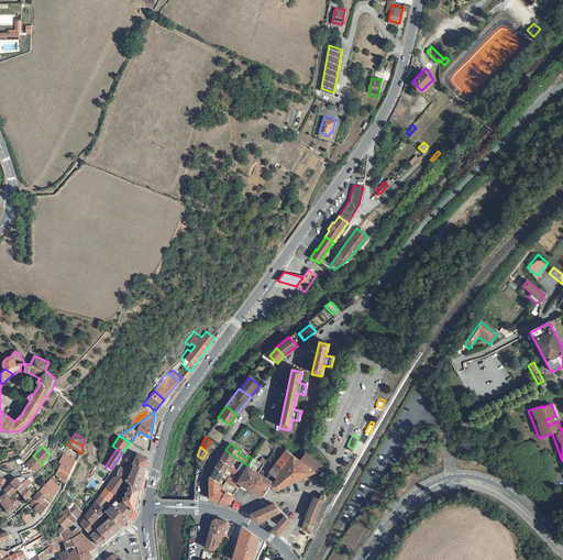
[(234,457),(225,450),(222,457),(220,460),(228,465),(234,457)]
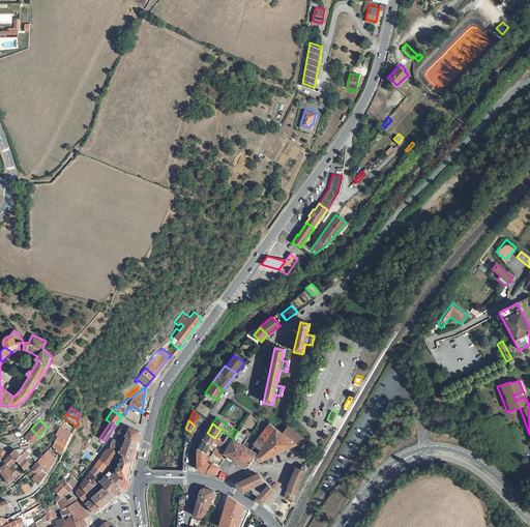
[(232,432),(234,429),(226,423),(224,427),(232,432)]
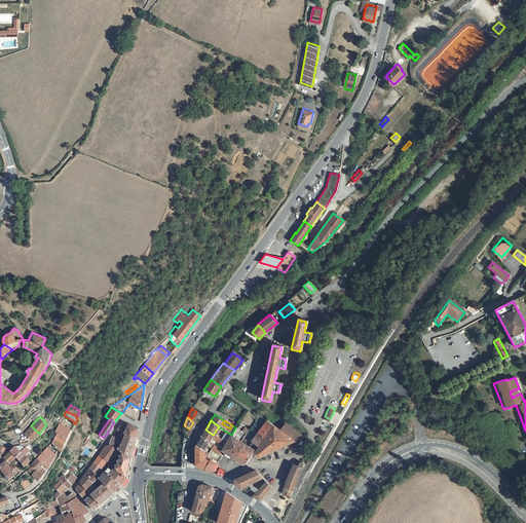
[(269,432),(273,426),(266,420),(262,425),(269,432)]
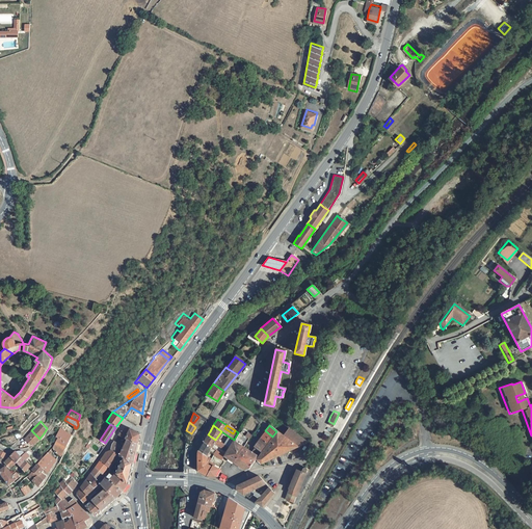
[(127,439),(137,443),(139,433),(126,426),(124,426),(117,434),(127,439)]
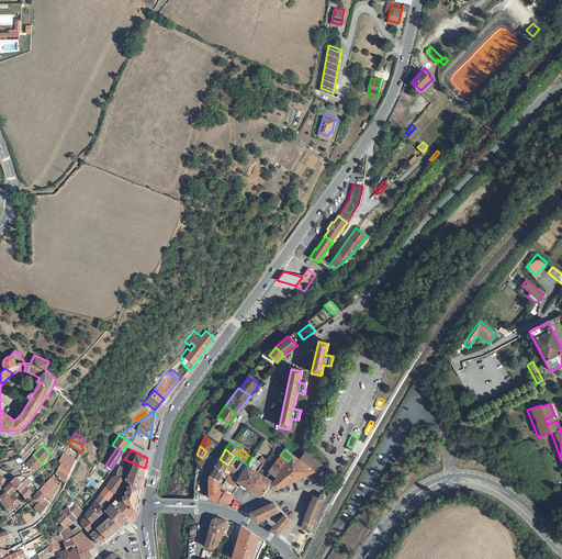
[(63,453),(62,455),(59,460),(60,461),(67,466),(71,468),(76,459),(75,459),(71,457),(63,453)]
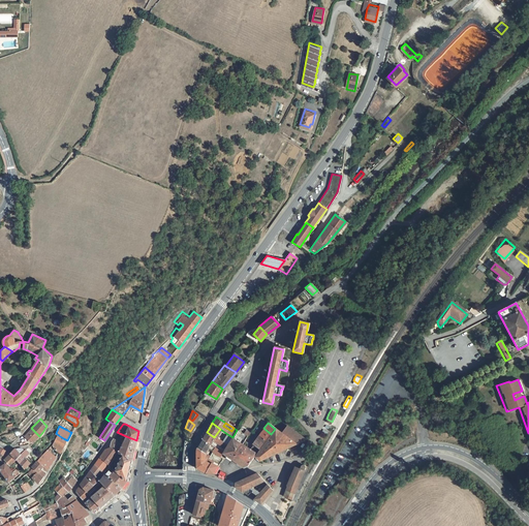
[(279,432),(293,443),(303,439),(285,426),(279,432)]
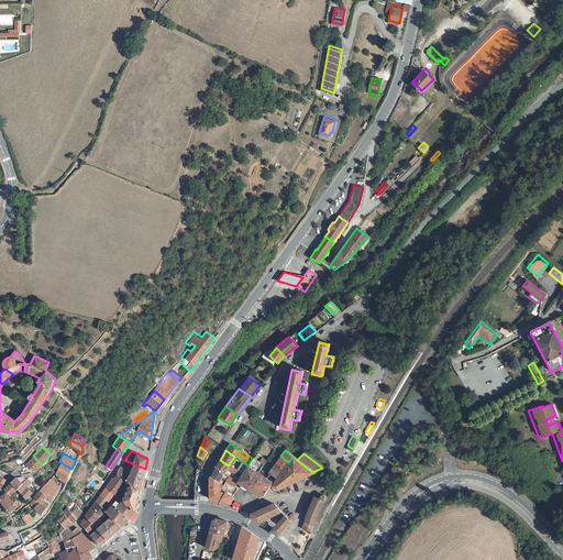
[(34,471),(42,464),(33,456),(26,462),(25,463),(32,469),(34,471)]
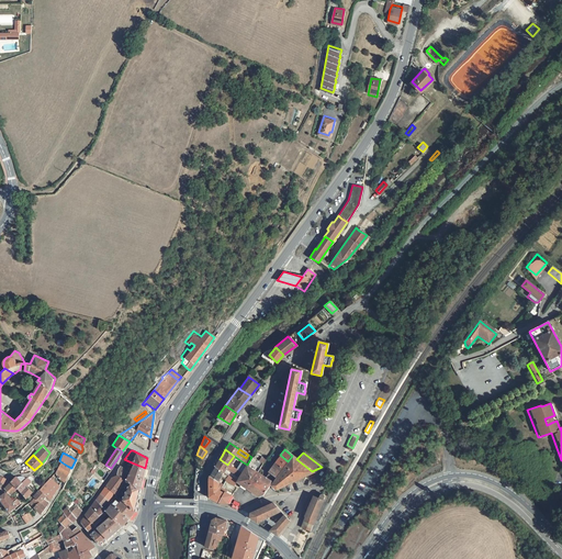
[(273,462),(282,469),(285,465),(288,461),(280,455),(273,462)]
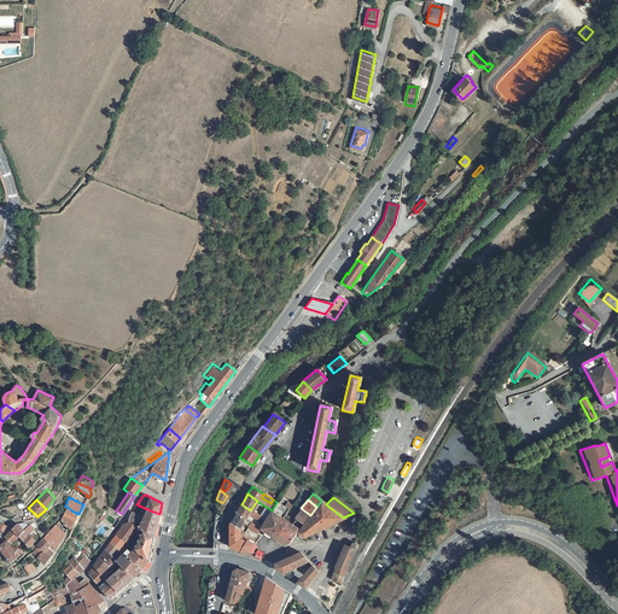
[(269,536),(281,516),(287,507),(284,504),(278,501),(277,502),(272,510),(264,520),(262,524),(258,528),(269,536)]
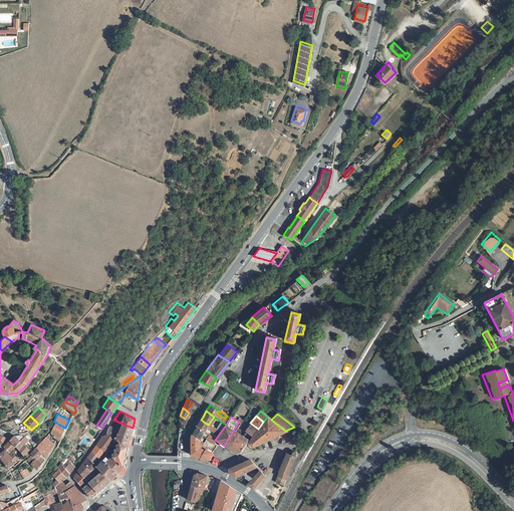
[(285,431),(271,420),(267,417),(263,422),(261,425),(276,435),(285,431)]
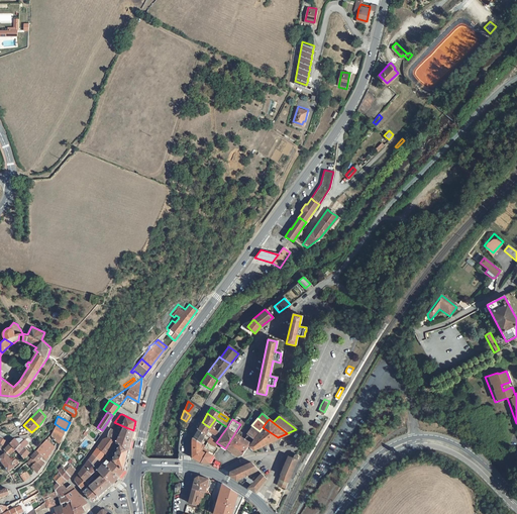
[(221,435),(216,431),(209,427),(202,422),(199,426),(197,428),(205,433),(205,434),(206,433),(205,432),(207,430),(219,438),(221,435)]
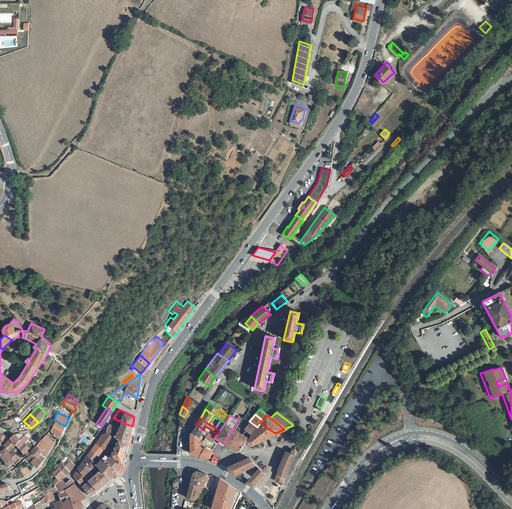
[(62,433),(63,430),(65,426),(61,424),(55,420),(55,422),(52,427),(53,427),(58,431),(61,433),(62,433)]
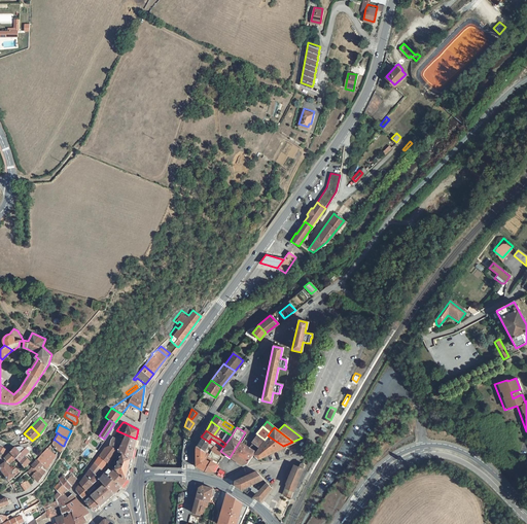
[(225,444),(232,435),(226,432),(220,440),(225,444)]
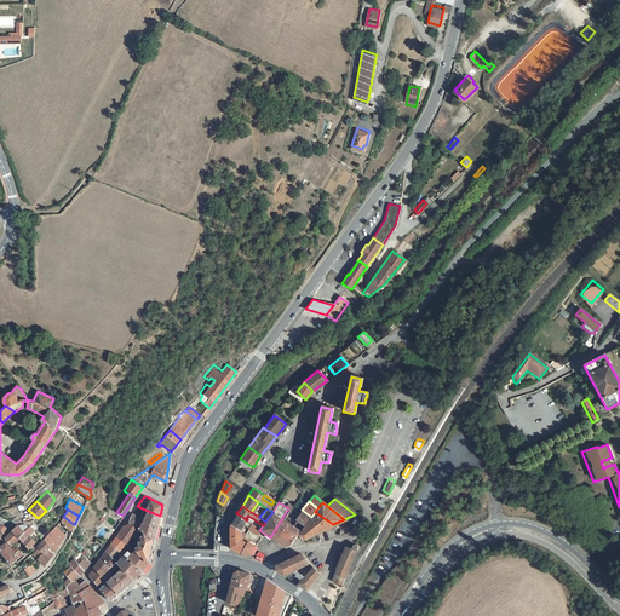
[(302,524),(304,527),(310,519),(311,517),(302,510),(294,519),(297,520),(302,524)]
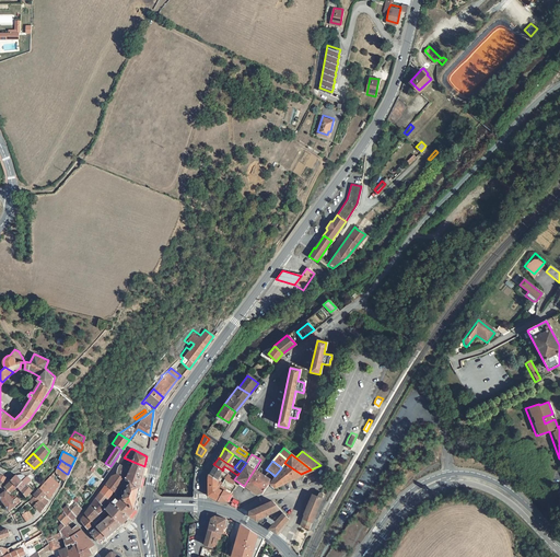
[(125,467),(120,465),(119,464),(117,467),(116,473),(139,487),(144,466),(133,462),(131,467),(126,465),(125,467)]
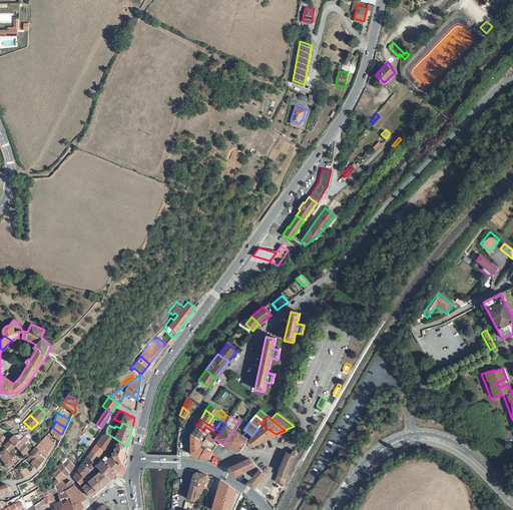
[(261,424),(258,428),(257,430),(269,438),(276,434),(261,424)]
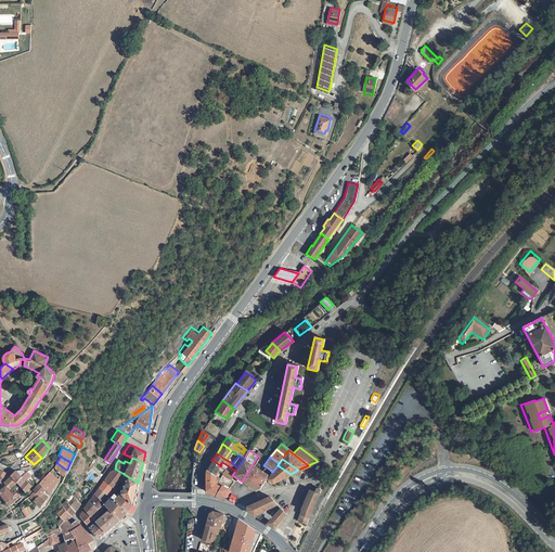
[(216,472),(217,470),(220,465),(211,460),(208,466),(206,470),(215,475),(215,474),(216,475),(218,473),(216,472)]
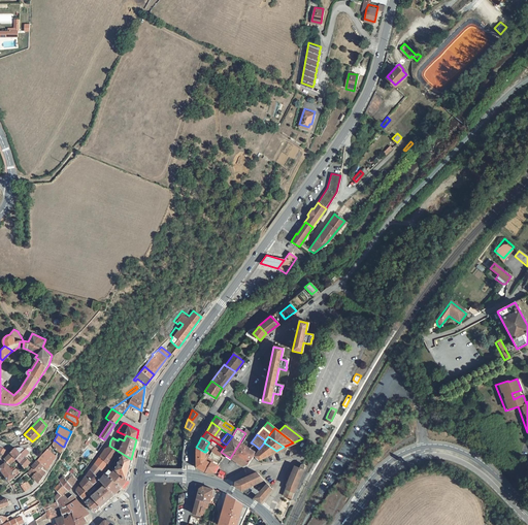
[(55,448),(58,450),(61,451),(62,452),(64,447),(63,447),(60,445),(55,440),(53,445),(55,448)]
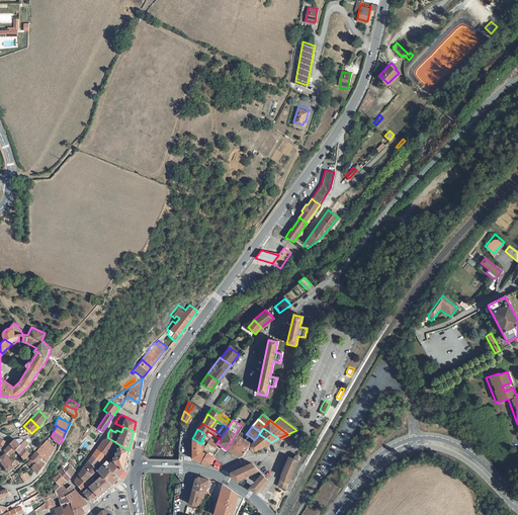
[(240,436),(236,433),(226,449),(230,452),(240,436)]
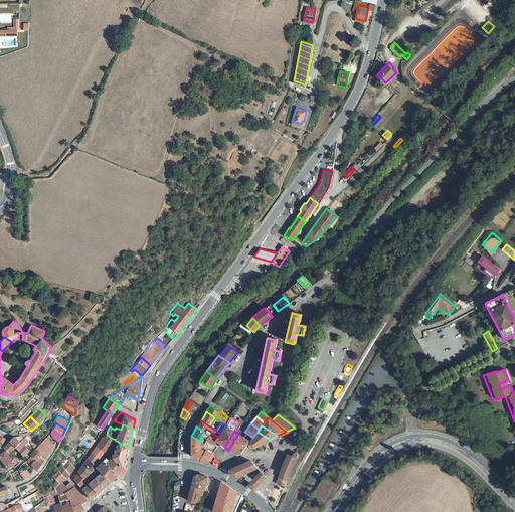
[(270,440),(258,432),(252,438),(248,444),(253,448),(270,440)]
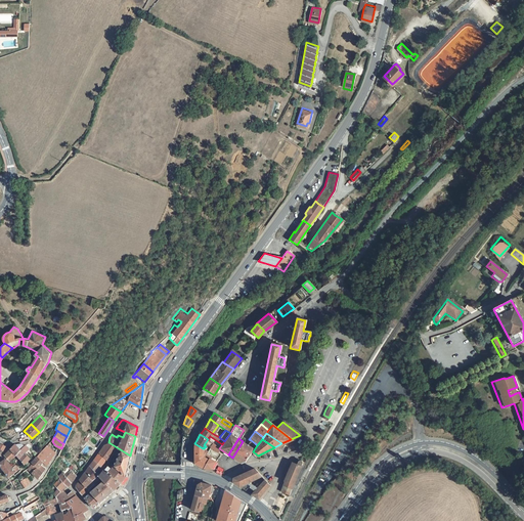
[(43,462),(46,465),(54,451),(57,447),(54,445),(50,440),(48,442),(37,456),(43,462)]
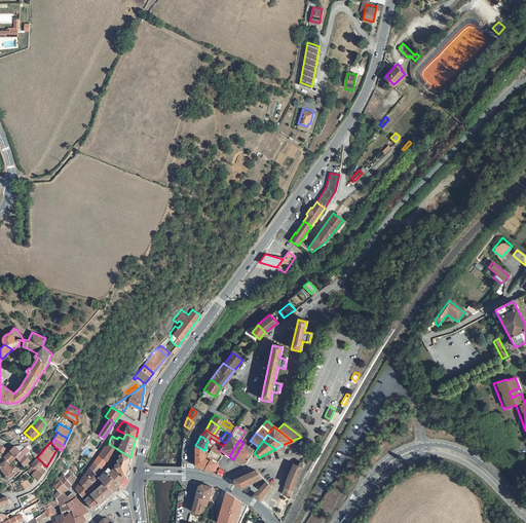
[(254,450),(253,450),(249,447),(243,443),(233,459),(241,464),(252,452),(254,450)]
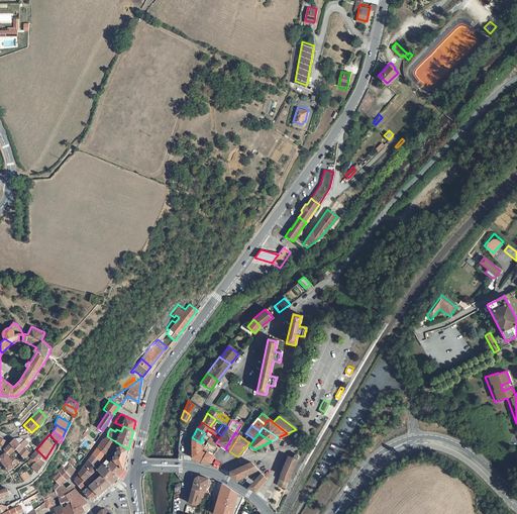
[(116,450),(112,459),(124,470),(128,449),(107,436),(103,438),(97,446),(100,448),(106,454),(111,447),(116,450)]
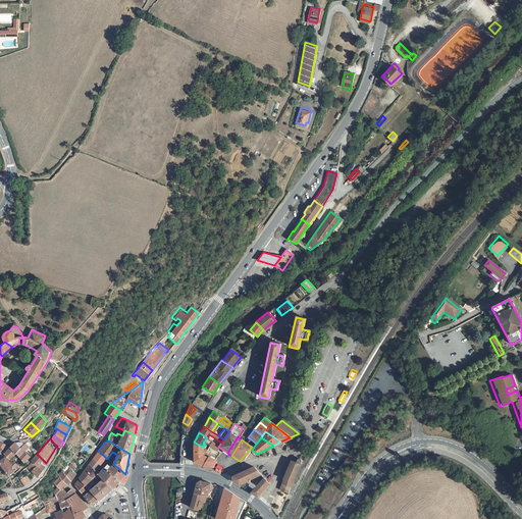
[(208,446),(216,451),(218,447),(211,440),(208,445),(208,446)]
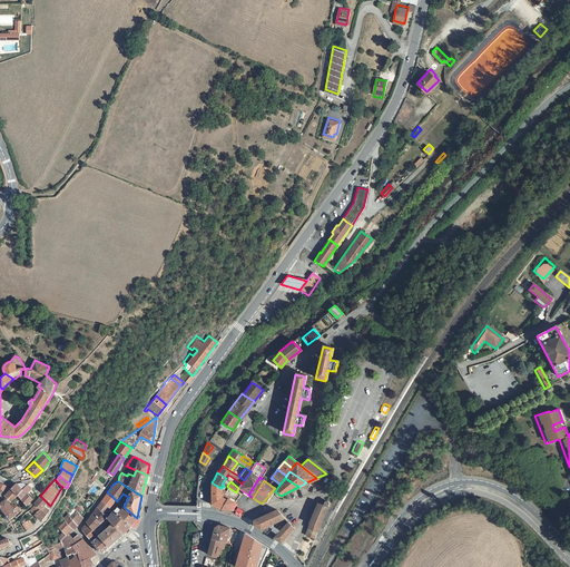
[(20,486),(23,484),(21,482),(20,482),(18,482),(16,482),(11,488),(17,494),(21,488),(20,486)]
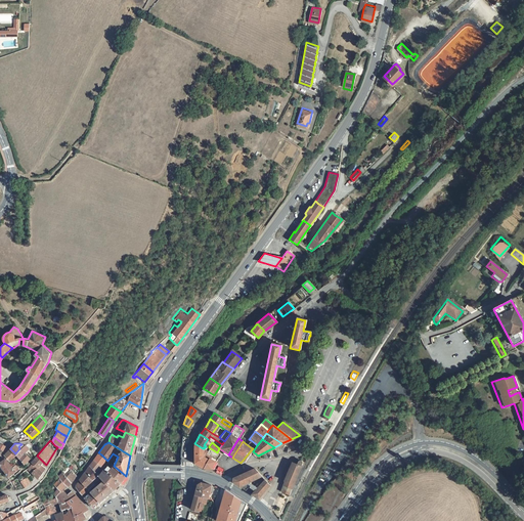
[(205,468),(210,468),(214,461),(212,460),(209,458),(210,457),(201,450),(203,448),(194,443),(194,451),(194,463),(205,468)]
